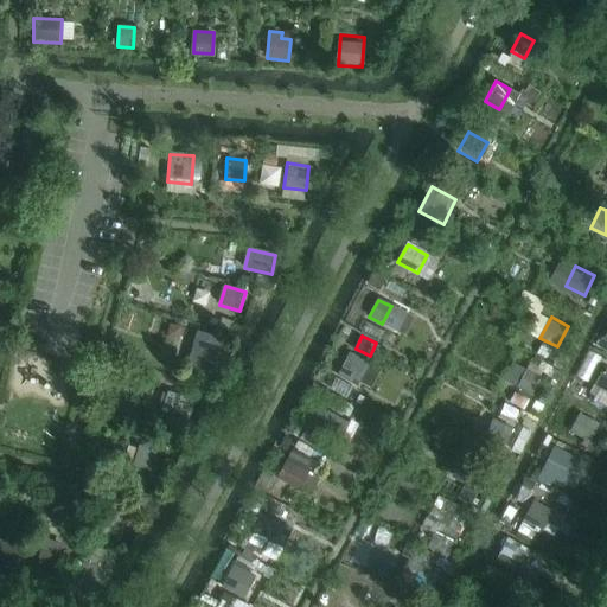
[(606,338),(602,336),(596,346),(605,351),(606,344),(606,338)]
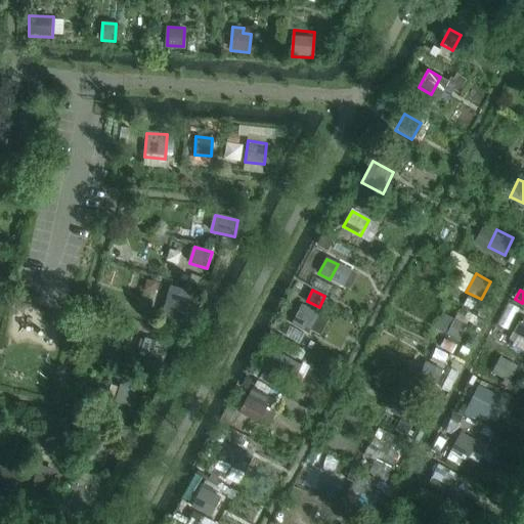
[(168,297),(162,316),(186,323),(188,313),(185,313),(188,303),(168,297)]
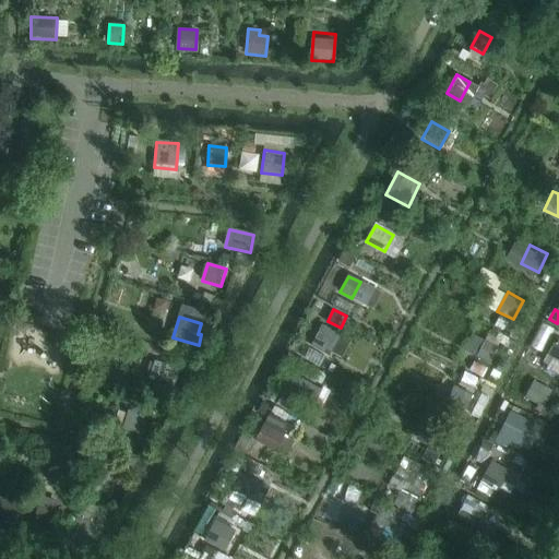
[(342,334),(322,324),(313,343),(333,353),(342,334)]
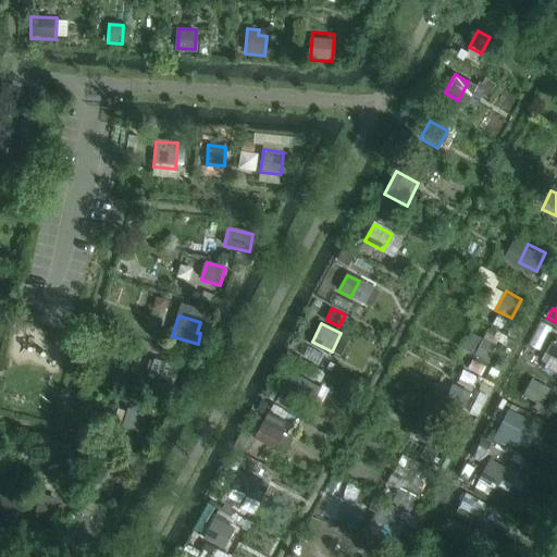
[(487,361),(496,344),(472,332),(463,348),(487,361)]
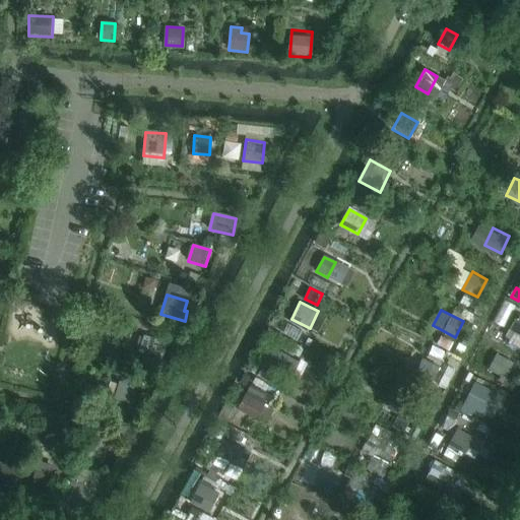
[(519,313),(517,313),(510,328),(519,332),(519,313)]
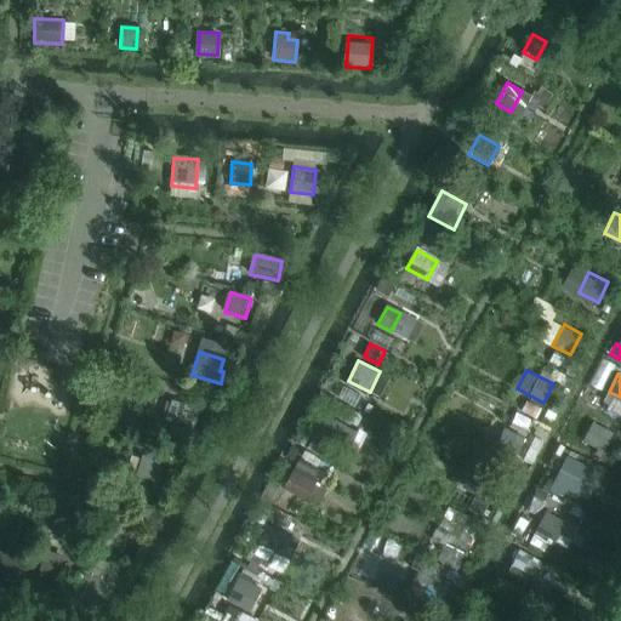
[(189,406),(172,402),(166,422),(194,429),(201,404),(191,402),(189,406)]
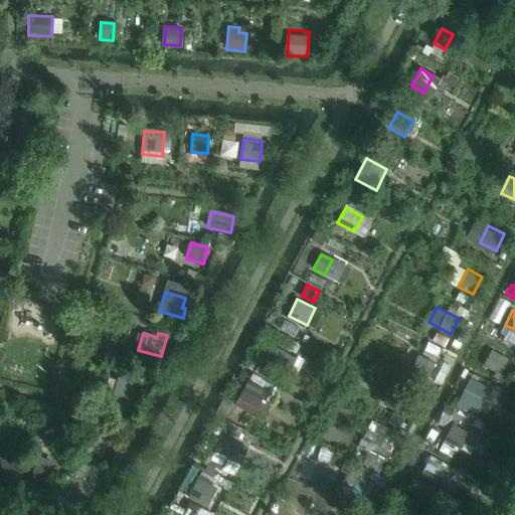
[(272,347),(264,362),(279,369),(287,354),(272,347)]
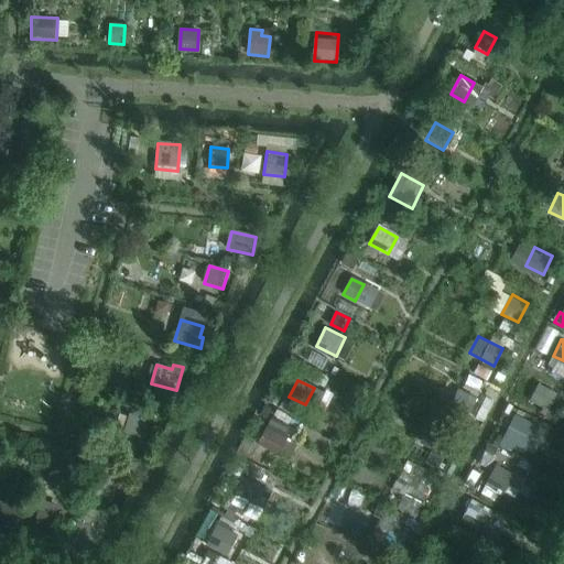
[(560,392),(540,382),(530,399),(550,410),(560,392)]
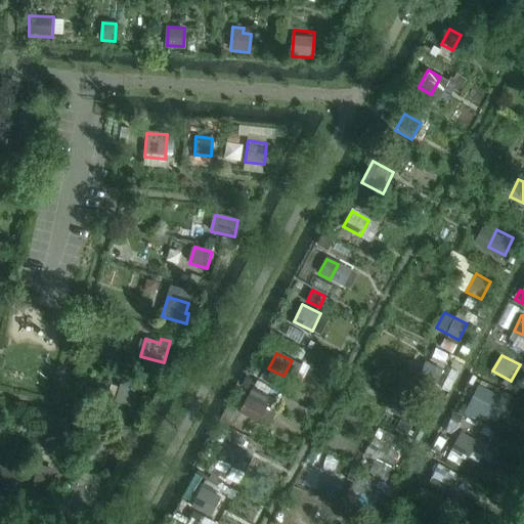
[(139,389),(121,384),(116,402),(133,406),(139,389)]
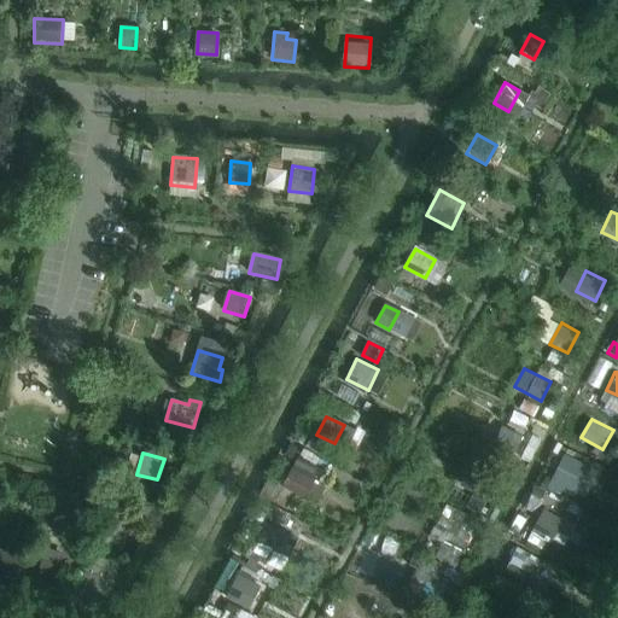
[(551,487),(588,501),(601,467),(563,454),(551,487)]
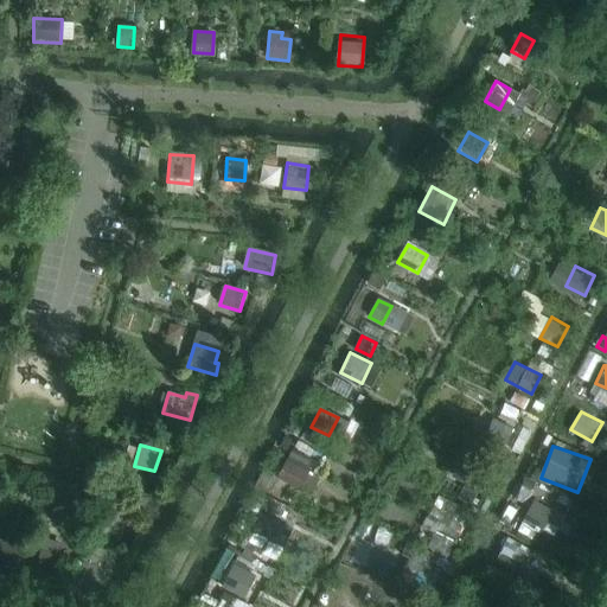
[(287,460),(278,478),(299,490),(308,472),(287,460)]
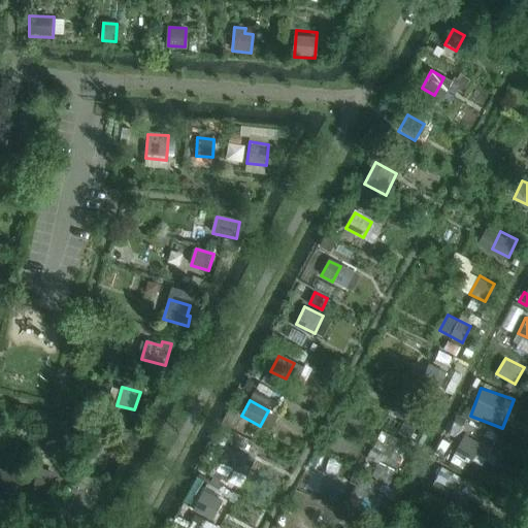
[(465,433),(456,452),(474,460),(483,441),(465,433)]
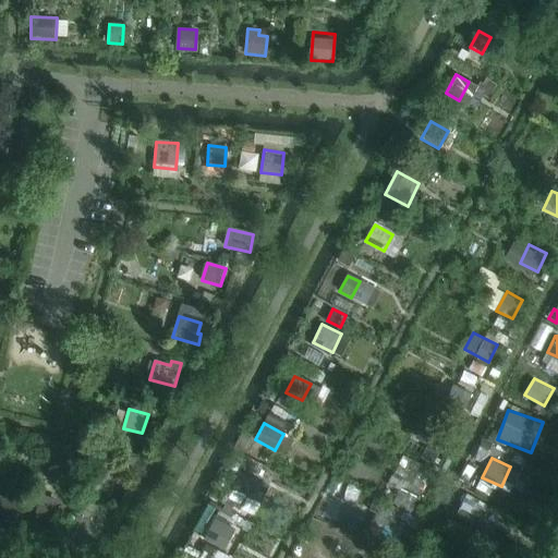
[(407,460),(399,506),(419,509),(426,463),(407,460)]
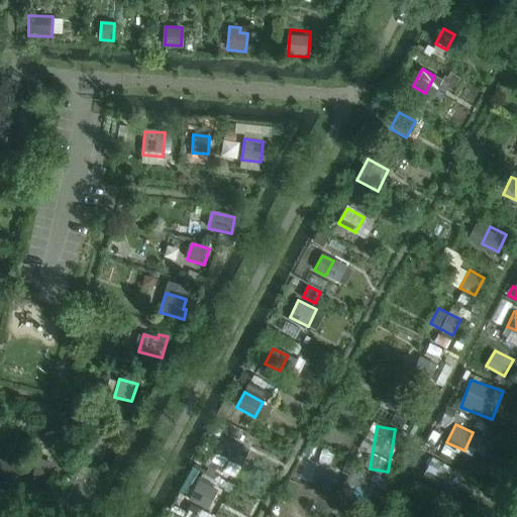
[(224,439),(216,453),(231,461),(238,446),(224,439)]
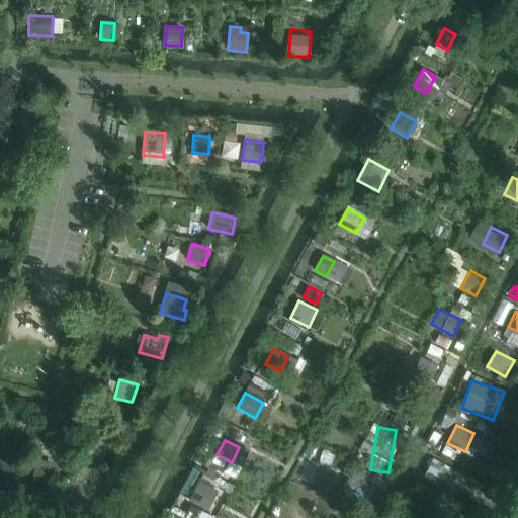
[(456,496),(468,476),(436,457),(424,478),(456,496)]
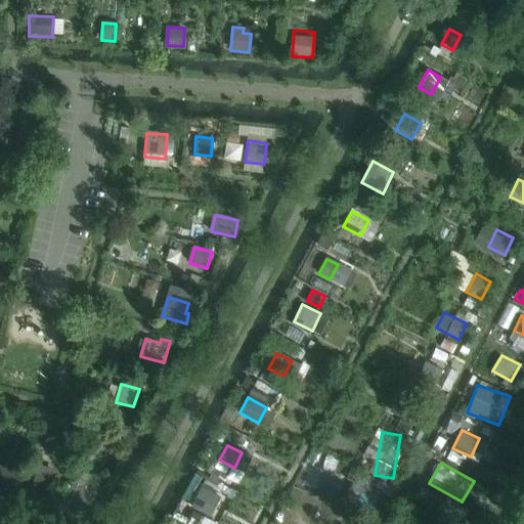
[(0,492),(14,496),(22,472),(1,466),(0,468),(0,492)]
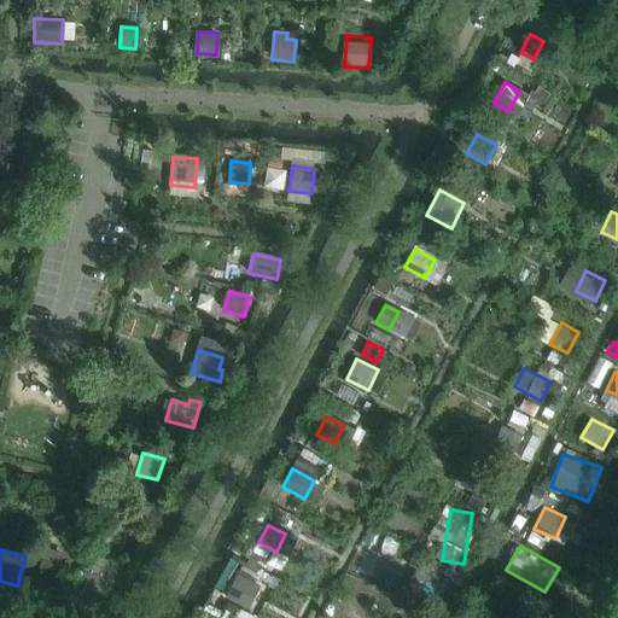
[(41,563),(36,582),(56,587),(62,567),(41,563)]
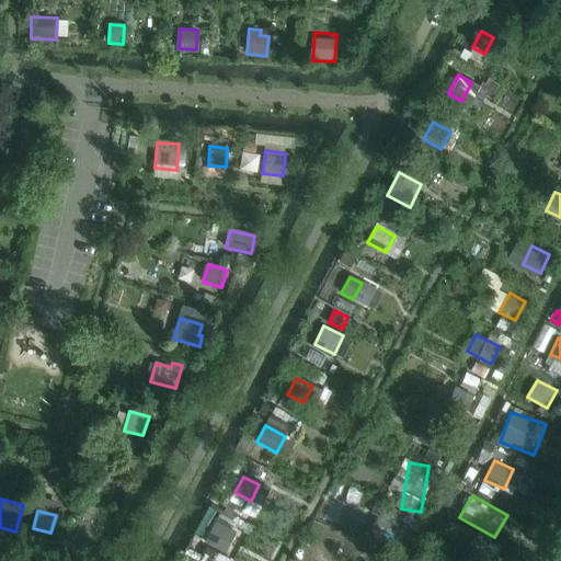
[(98,526),(77,521),(71,541),(73,541),(70,553),(79,556),(82,544),(96,548),(100,535),(95,534),(98,526)]
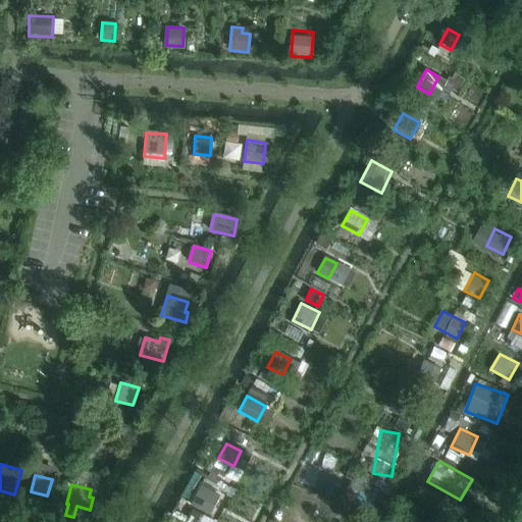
[(220,494),(201,484),(191,505),(210,515),(220,494)]
